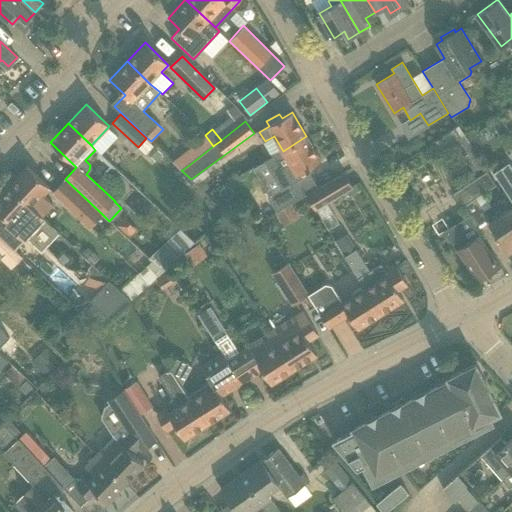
[(180,154),(172,160),(182,170),(189,165),(213,146),(205,135),(180,154)]
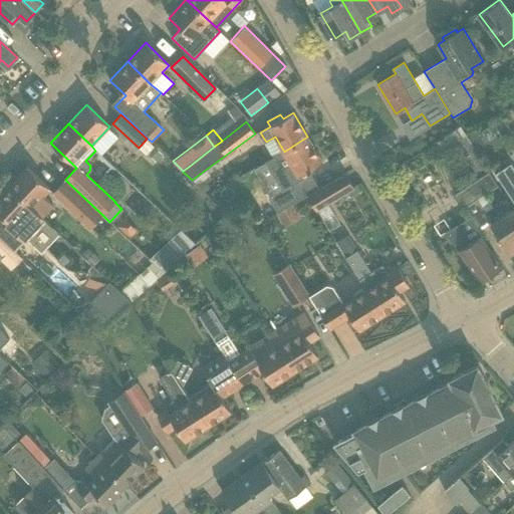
[(282,190),(268,197),(277,213),(292,204),(307,195),(319,189),(310,175),(314,172),(312,168),(322,162),(307,137),(284,152),(266,162),(282,190)]
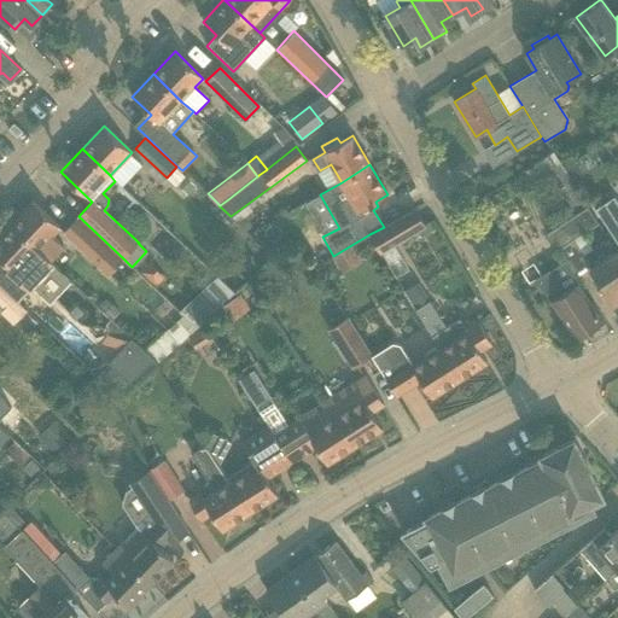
[(185,175),(176,184),(187,194),(196,185),(185,175)]
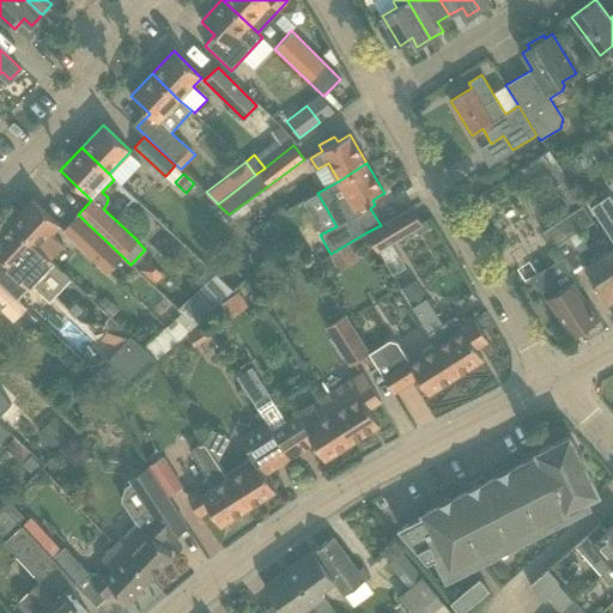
[(612,199),(610,194),(590,207),(612,241),(612,199)]
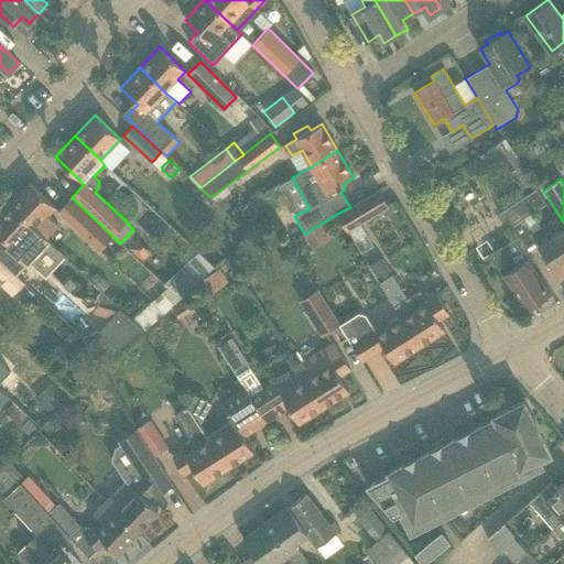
[(47,215),(55,207),(30,183),(10,204),(46,239),(58,226),(47,215)]
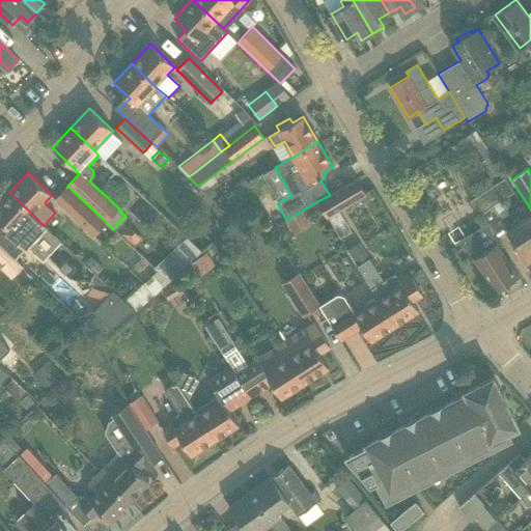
[(330,195),(317,201),(327,218),(366,194),(357,178),(330,195)]
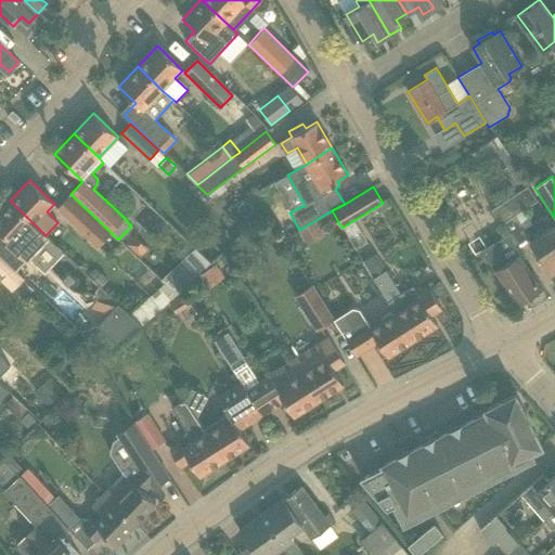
[(501,224),(516,215),(515,214),(537,199),(528,186),(491,209),(501,224)]
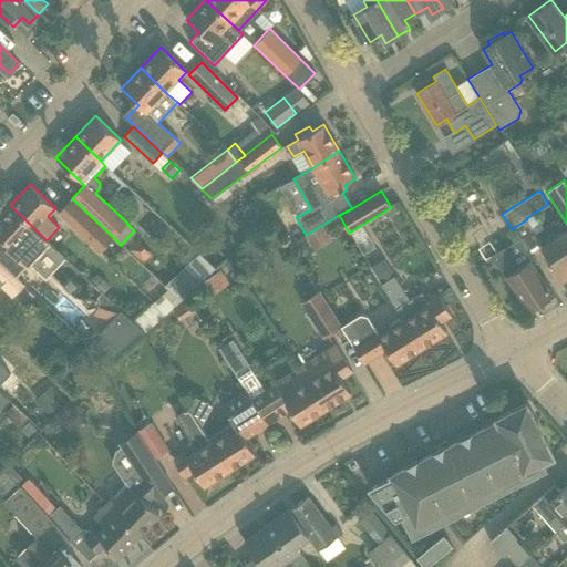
[(113,237),(72,198),(58,213),(100,253),(113,237)]
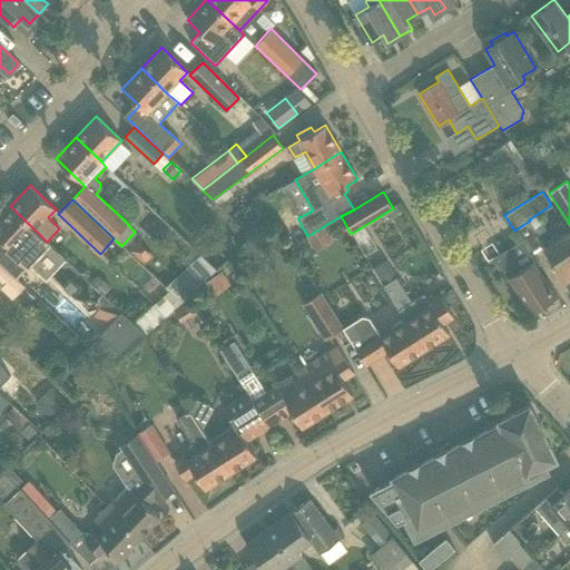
[(47,242),(10,206),(0,216),(0,237),(29,265),(49,245),(47,242)]
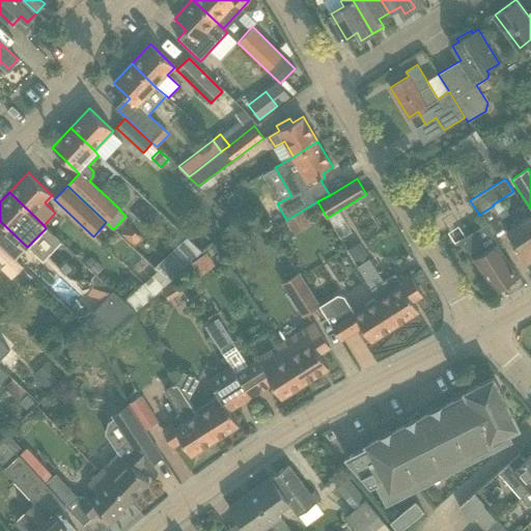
[(507,226),(494,205),(479,215),(493,234),(507,226)]
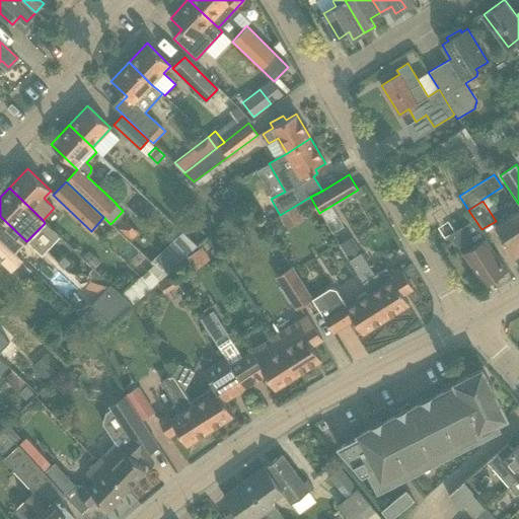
[(295,206),(280,215),(287,228),(302,219),(295,206)]
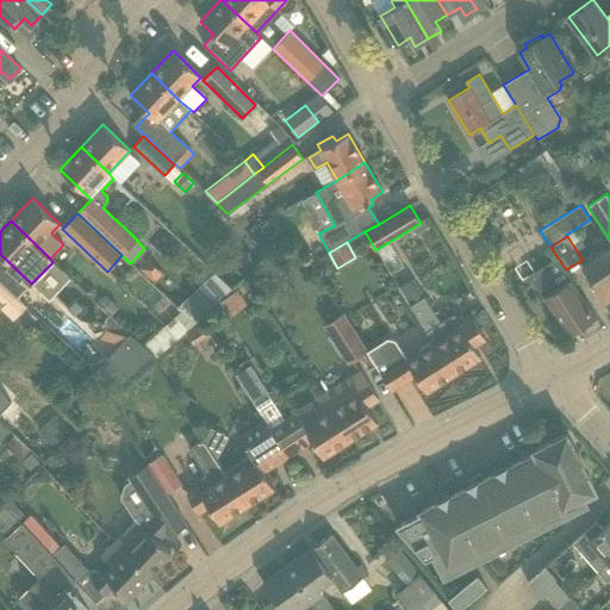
[(609,297),(609,248),(583,265),(592,279),(590,280),(604,302),(609,297)]
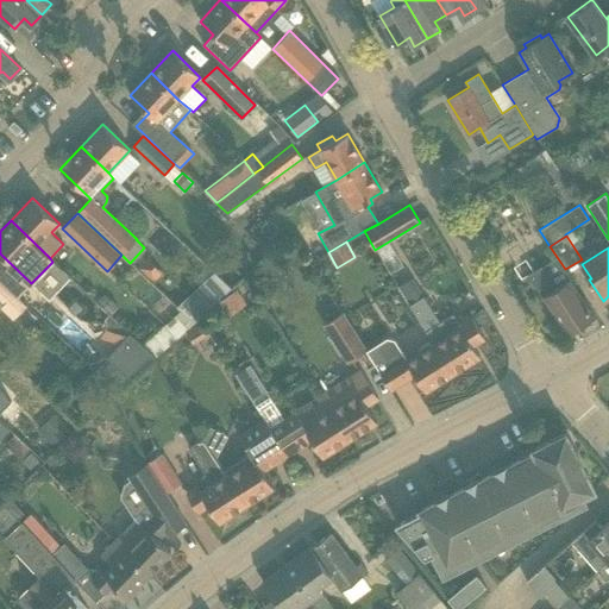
[(551,278),(544,267),(529,276),(544,297),(544,296),(569,334),(595,318),(570,280),(571,278),(565,269),(551,278)]
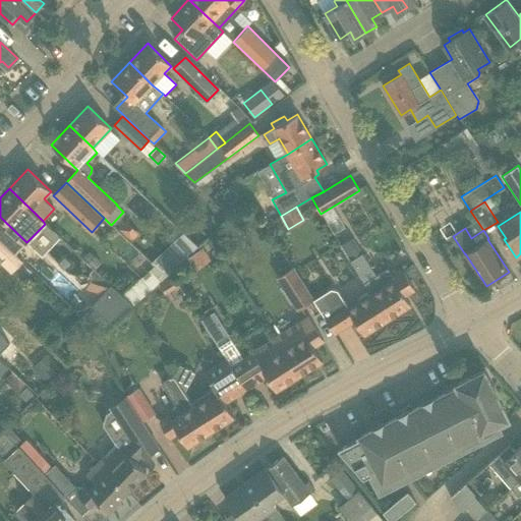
[(183,233),(170,244),(183,259),(197,246),(183,233)]
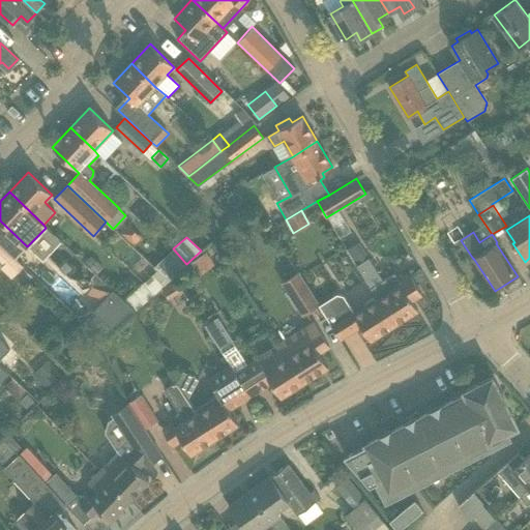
[(0,242),(0,261),(4,266),(1,269),(11,280),(15,275),(24,285),(32,277),(22,268),(24,266),(0,242)]
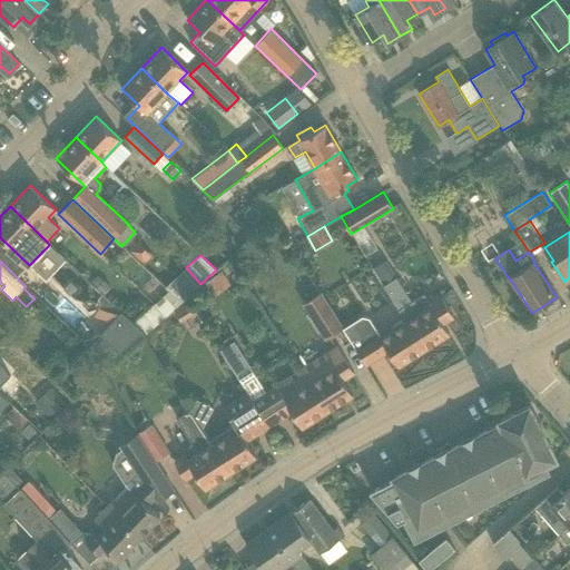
[(229,286),(223,273),(203,285),(210,297),(229,286)]
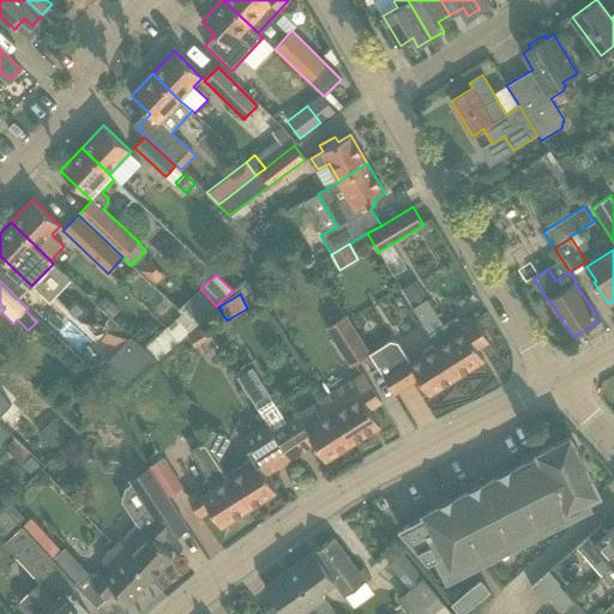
[(437,345),(456,377),(483,360),(477,348),(488,341),(473,317),(462,324),(457,317),(444,325),(427,299),(413,308),(437,347),(437,345)]
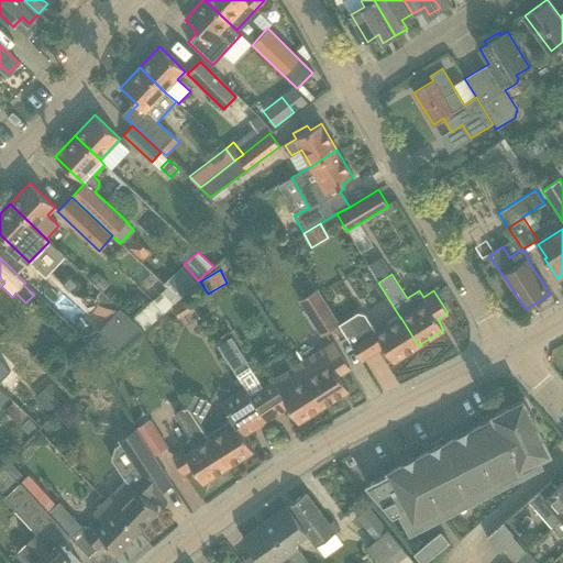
[(101,290),(97,295),(100,305),(121,309),(101,290)]
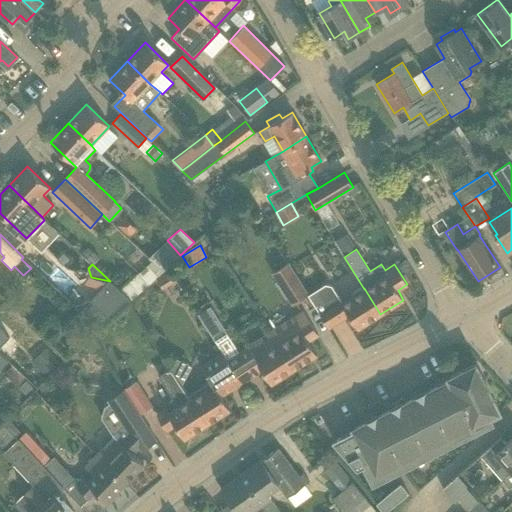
[(293,304),(307,295),(288,264),(273,274),(293,304)]
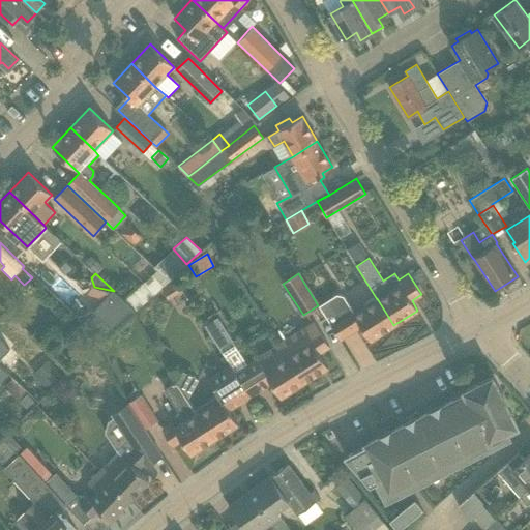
[(175,280),(162,288),(169,299),(174,296),(183,290),(175,280)]
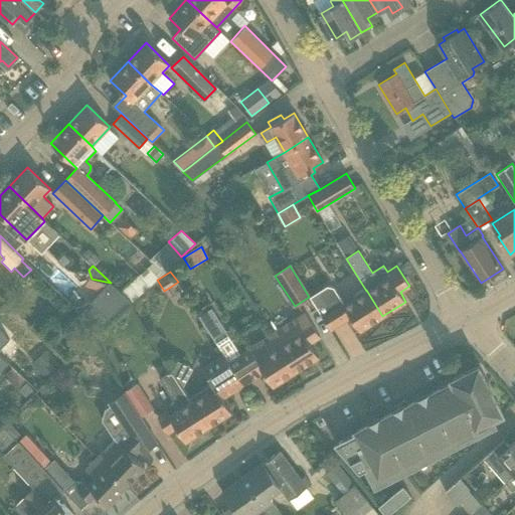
[(111,283),(92,303),(82,313),(100,331),(110,321),(130,303),(111,283)]
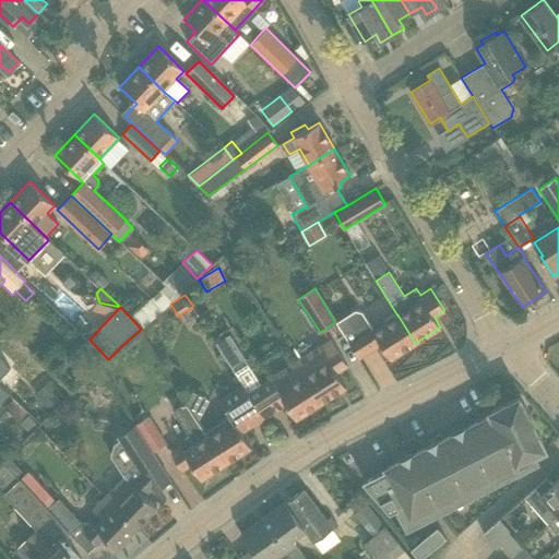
[(355,310),(336,322),(347,341),(359,358),(381,345),(390,359),(415,343),(397,314),(397,316),(395,317),(394,314),(384,321),(385,323),(373,331),(363,312),(355,310)]
